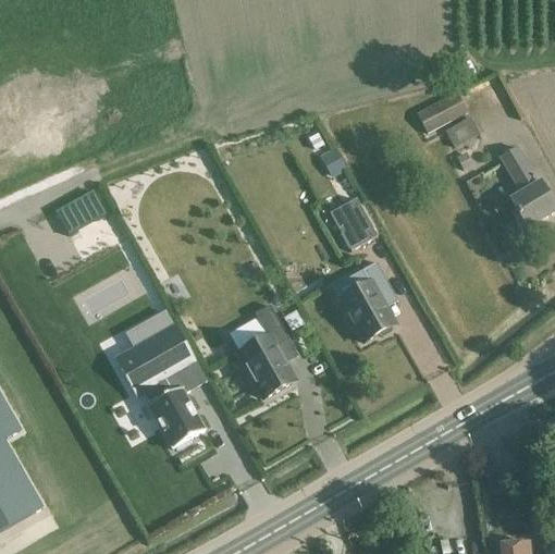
[(419,93),(405,96),(407,105),(421,101),(419,93)]
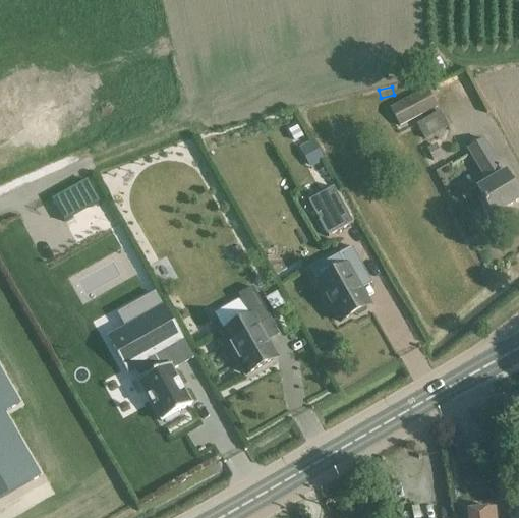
[(428,87),(391,106),(401,125),(439,105),(428,87)]
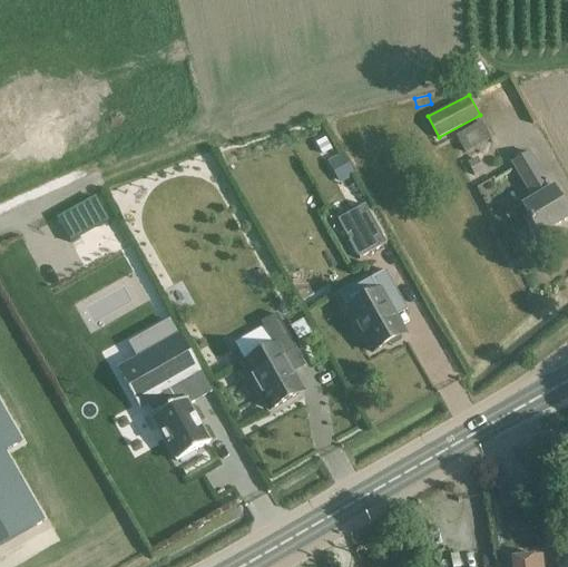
[(467,152),(492,137),(483,120),(457,135),(467,152)]
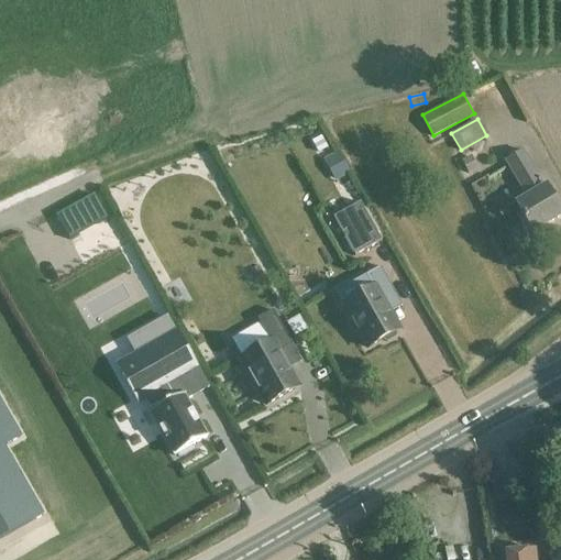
[(524,147),(507,157),(528,194),(517,200),(535,230),(560,213),(560,204),(548,183),(546,184),(524,147)]
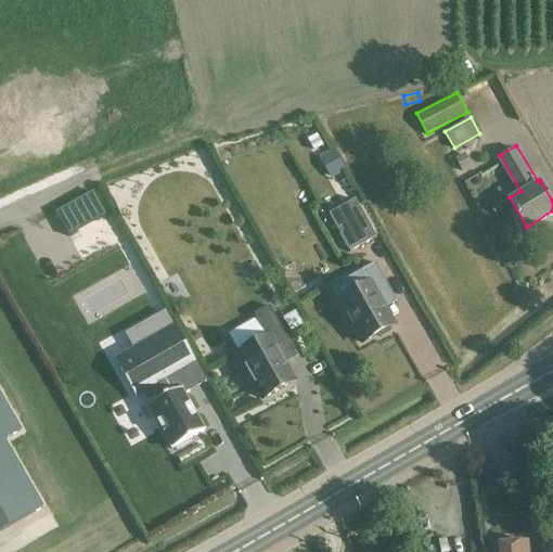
[(332,175),(345,167),(334,149),(321,156),(332,175)]
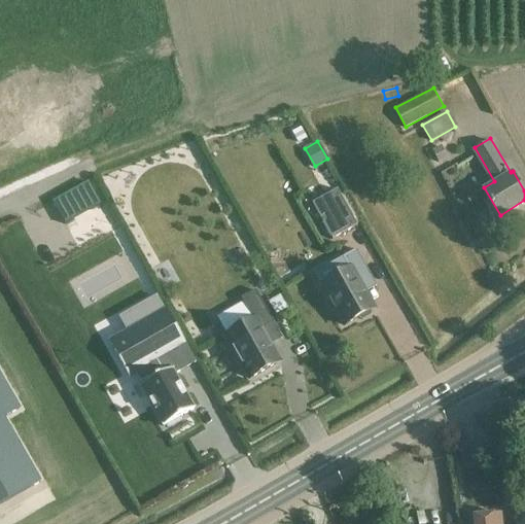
[(443,144),(433,148),(440,162),(448,158),(443,144)]
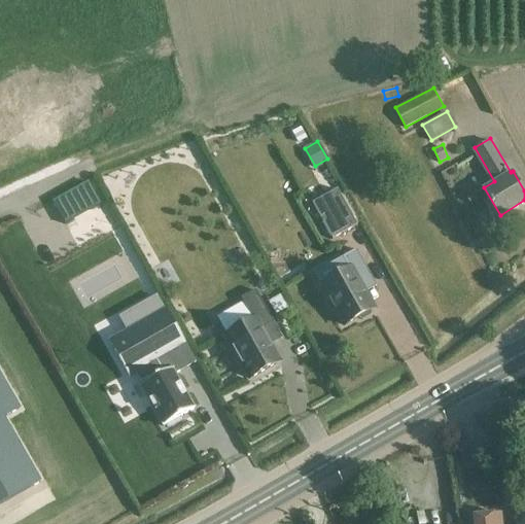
[(51,194),(61,216),(97,202),(88,179),(51,194)]
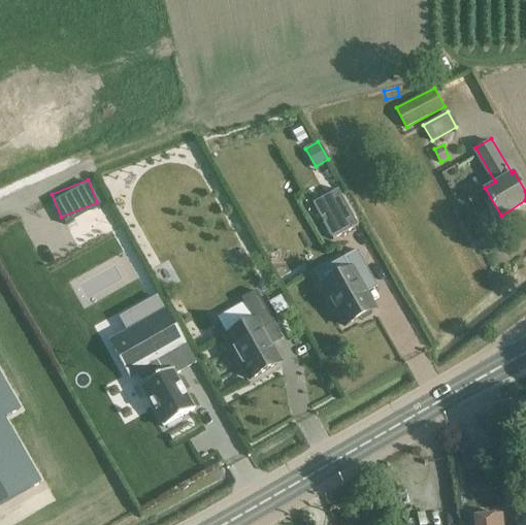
[(338,189),(314,202),(333,238),(359,224),(338,189)]
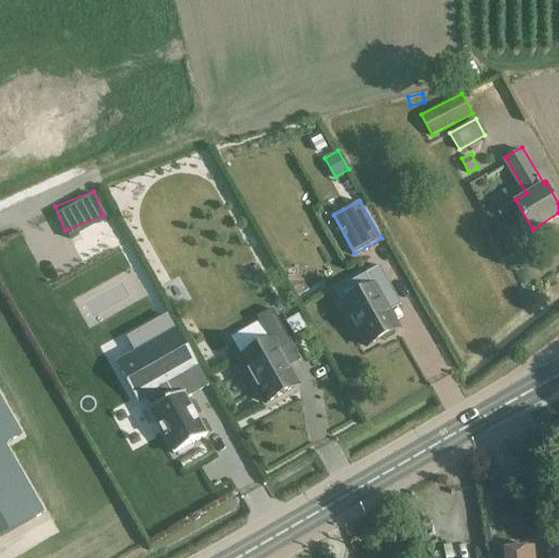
[(374,284),(344,300),(353,316),(351,320),(355,329),(360,328),(368,344),(384,336),(388,338),(396,333),(396,329),(399,327),(383,297),(396,289),(381,263),(366,271),(374,284)]
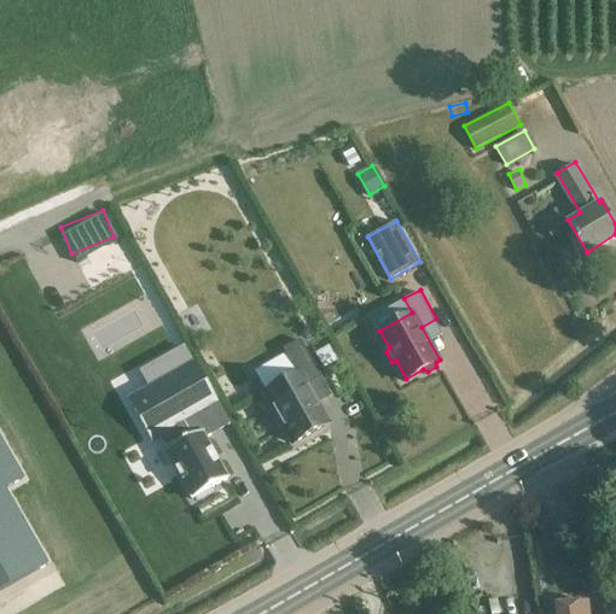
[(300,373),(267,391),(277,407),(273,411),(280,425),(286,425),(296,440),(330,422),(307,382),(323,374),(302,337),(285,346),(300,373)]
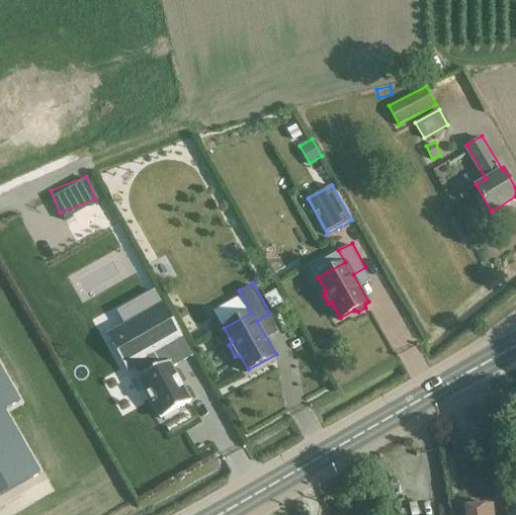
[(150,353),(168,343),(183,334),(165,303),(109,333),(129,365),(150,353)]
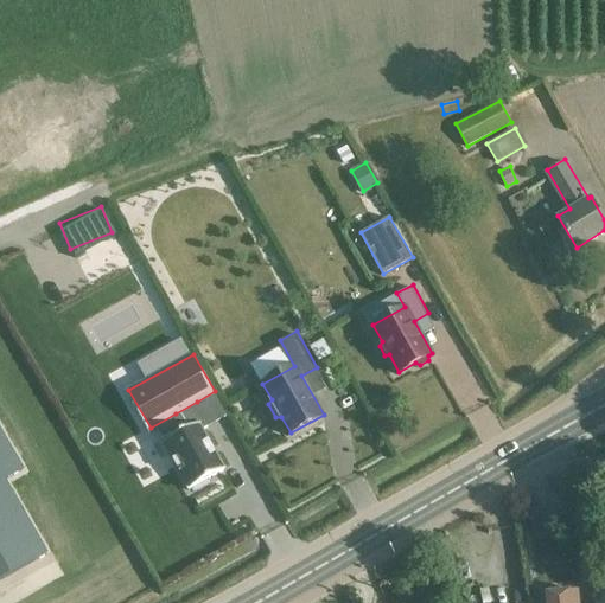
[(209,424),(197,402),(176,414),(185,430),(165,441),(191,487),(195,486),(196,489),(211,480),(210,476),(225,468),(203,428),(209,424)]
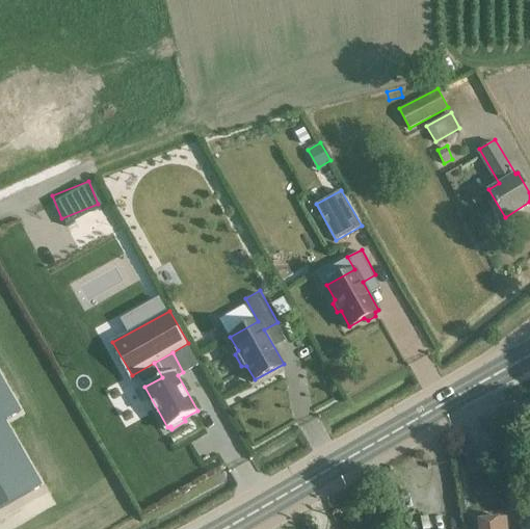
[(0,507),(44,483),(7,419),(23,410),(0,370),(0,507)]
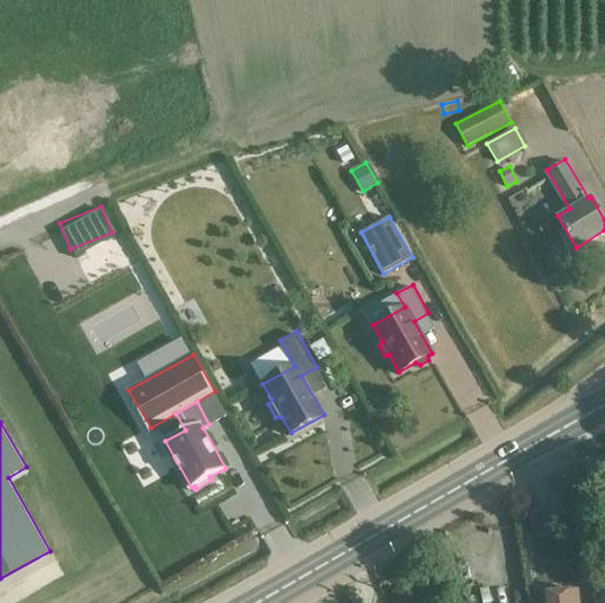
[(580,602),(579,589),(548,592),(548,602),(580,602)]
